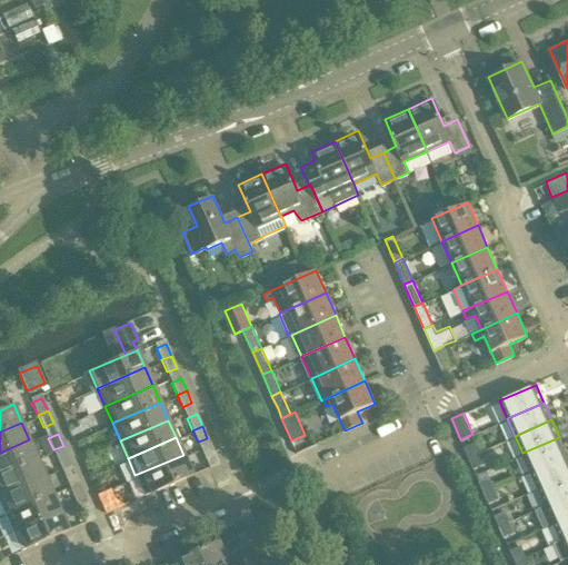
[(530,471),(567,454),(559,437),(522,453),(530,471)]
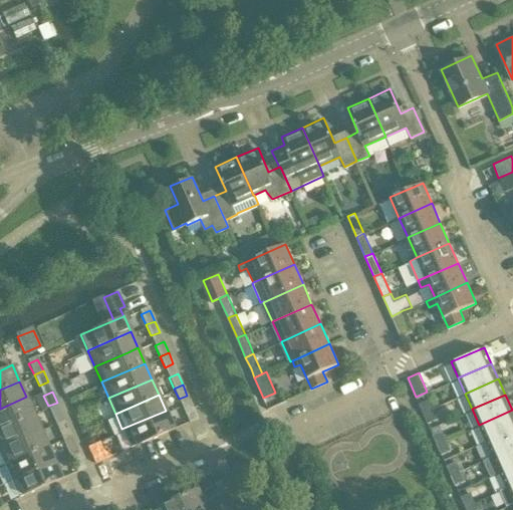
[(26,397),(0,409),(0,427),(33,413),(26,397)]
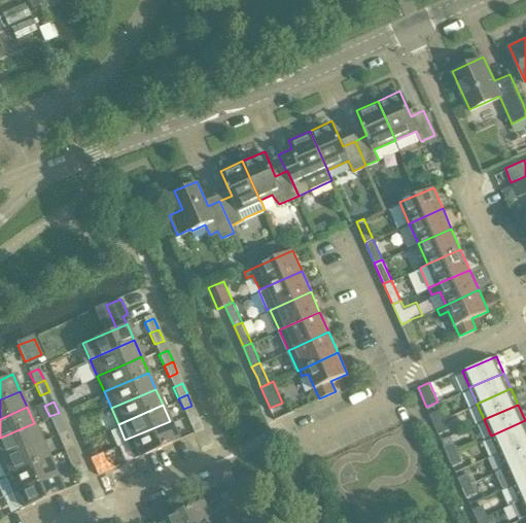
[(433,423),(444,418),(440,409),(429,413),(433,423)]
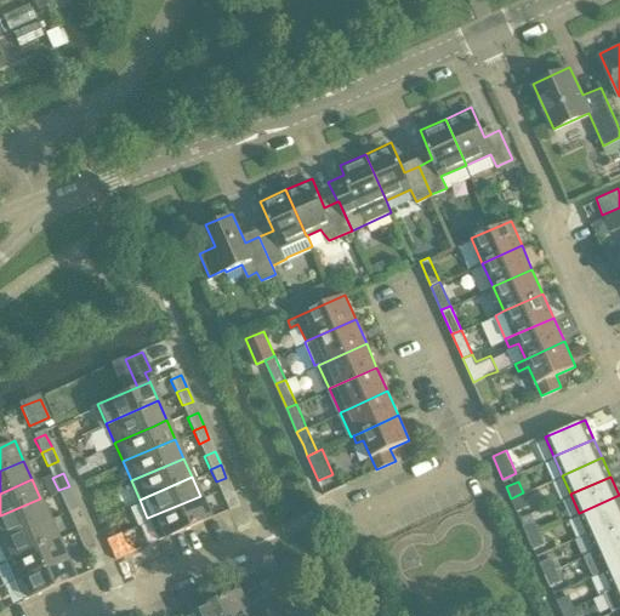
[(75,500),(69,486),(58,490),(64,505),(75,500)]
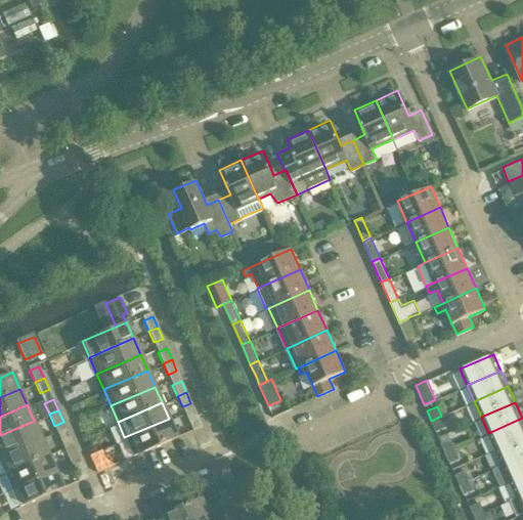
[(195,413),(186,417),(191,429),(201,425),(195,413)]
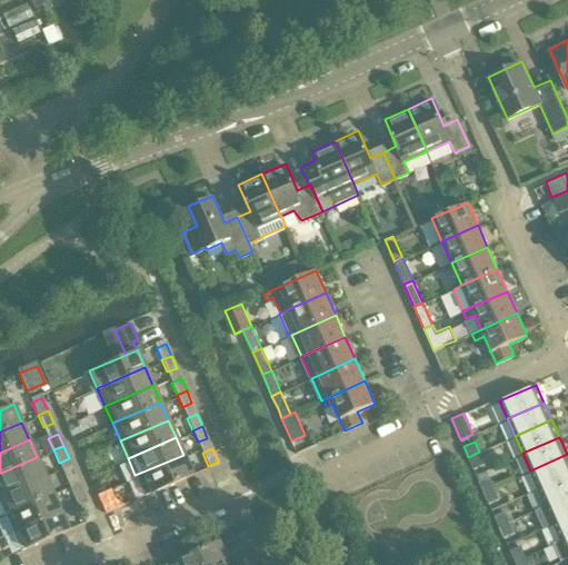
[(479,452),(468,457),(474,467),(484,463),(479,452)]
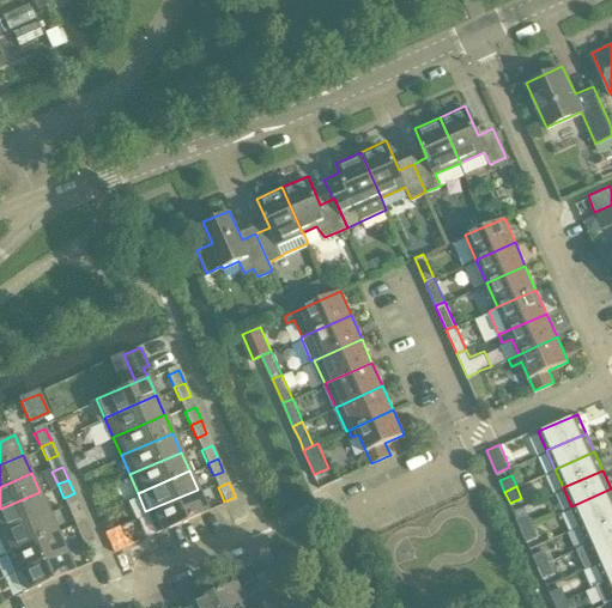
[(580,524),(611,510),(611,491),(611,488),(571,506),(580,524)]
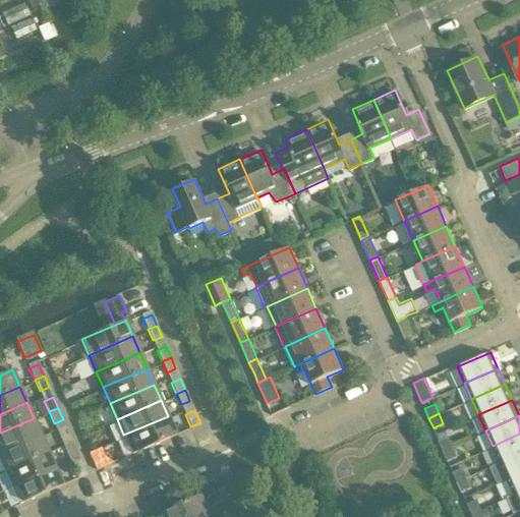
[(168,416),(123,435),(131,452),(175,433),(168,416)]
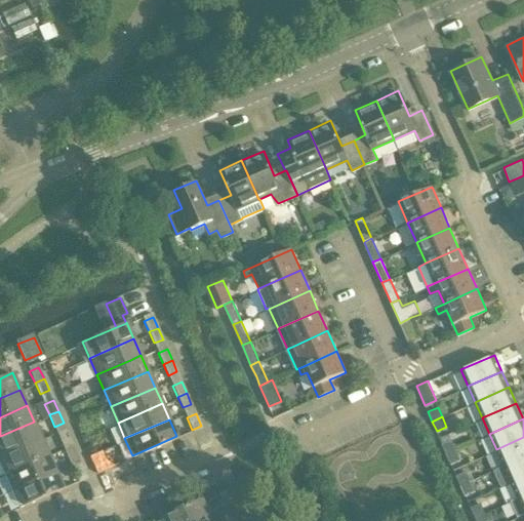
[(0,456),(41,438),(34,422),(0,436),(0,456)]
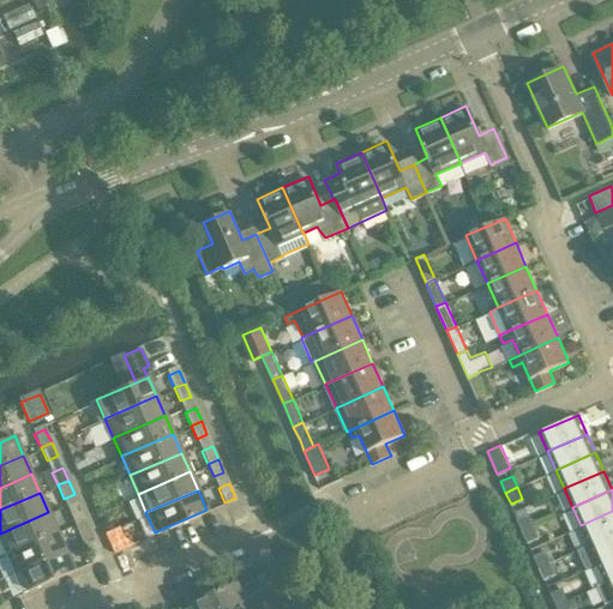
[(84,518),(79,506),(68,510),(73,523),(84,518)]
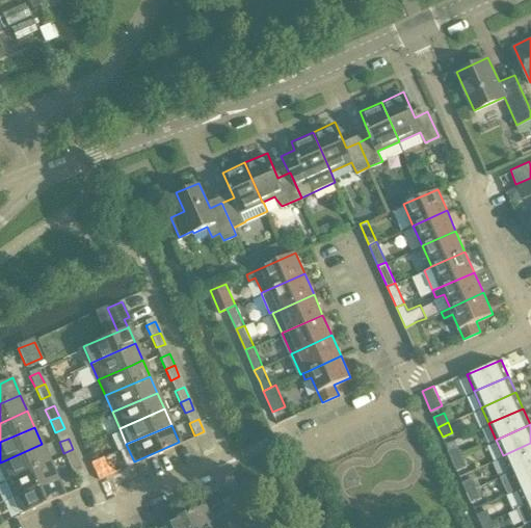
[(510,472),(530,462),(530,443),(503,455),(510,471),(510,472)]
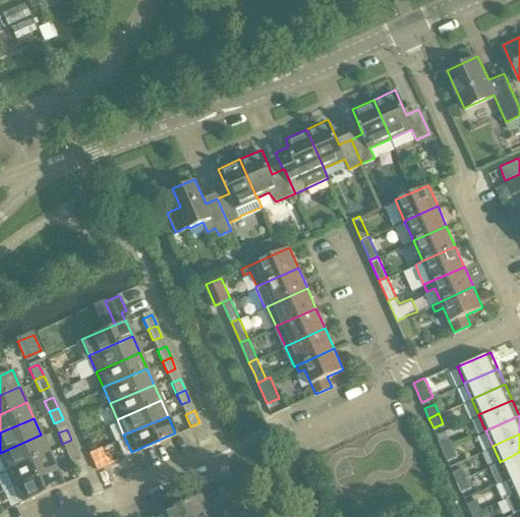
[(41,435),(0,453),(0,462),(3,470),(47,451),(41,435)]
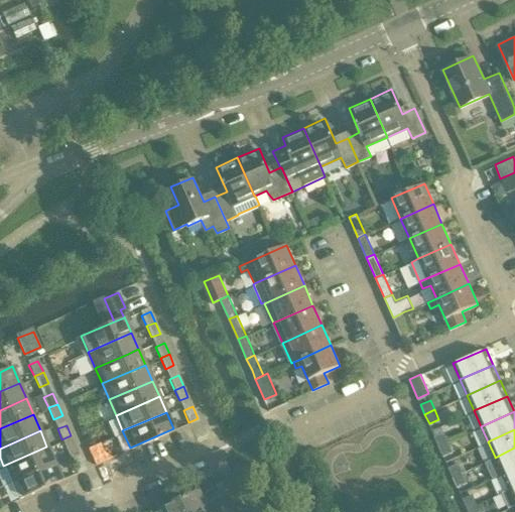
[(444,431),(434,435),(438,445),(448,440),(444,431)]
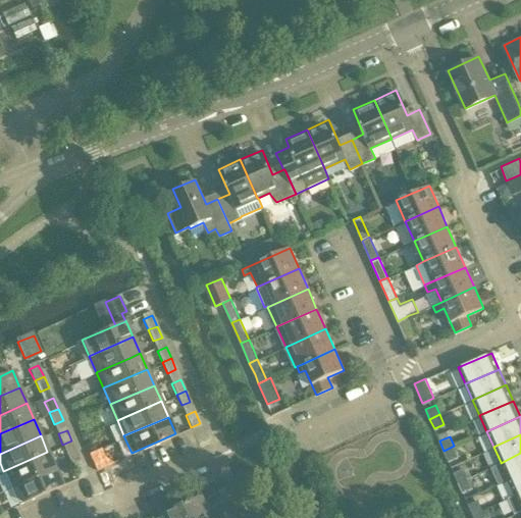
[(76,452),(71,441),(62,445),(67,456),(76,452)]
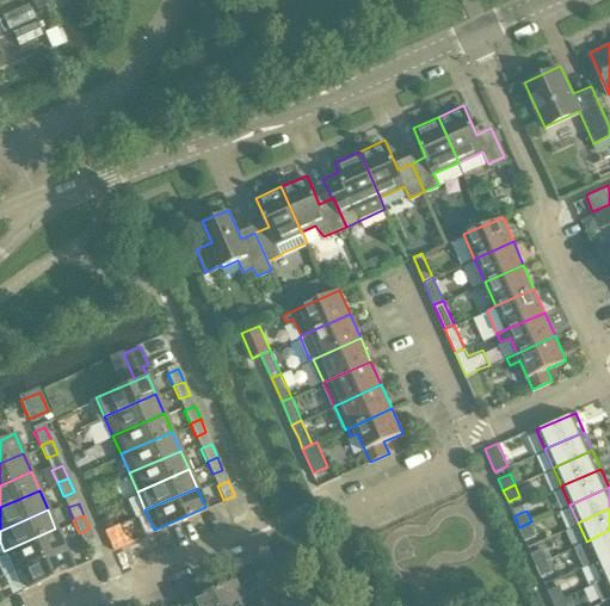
[(531,521),(519,527),(524,538),(536,533),(531,521)]
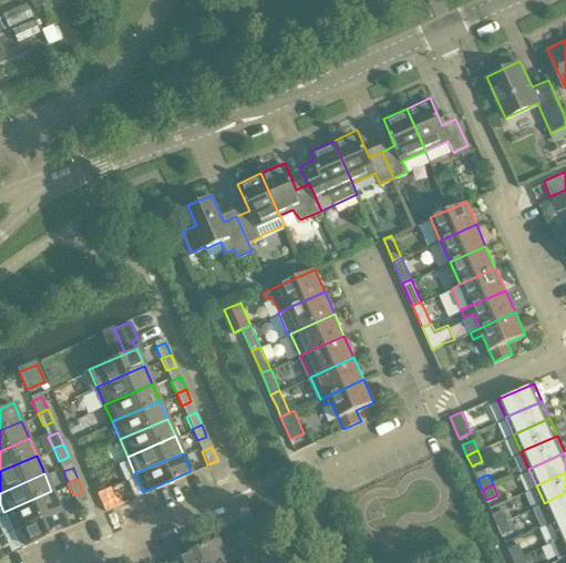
[(11,530),(59,508),(51,491),(3,512),(11,530)]
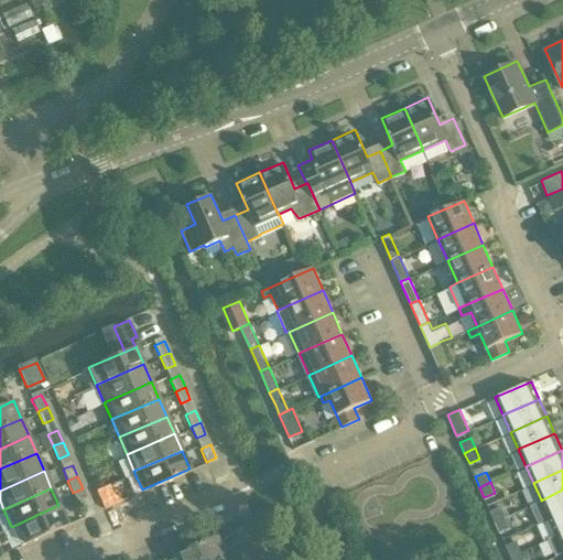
[(562,510),(562,490),(541,501),(541,499),(529,504),(538,521),(549,517),(562,510)]
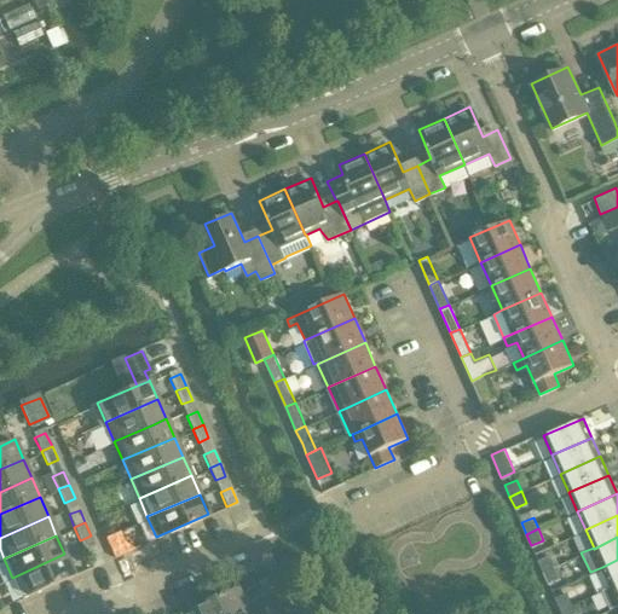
[(103,561),(97,548),(86,552),(92,566),(103,561)]
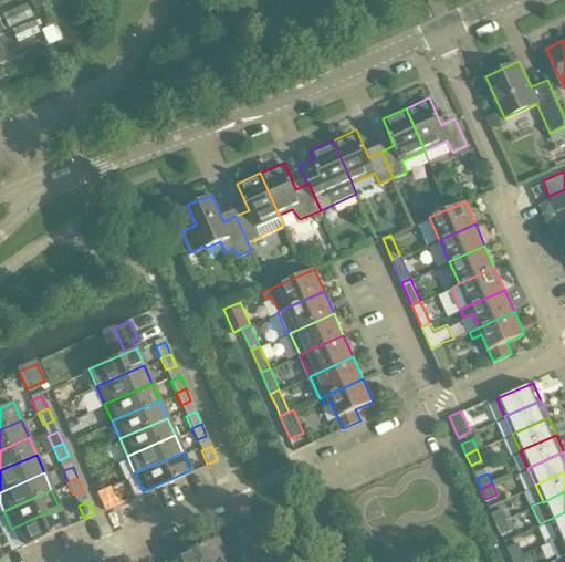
[(59,507),(11,529),(19,545),(66,524),(59,507)]
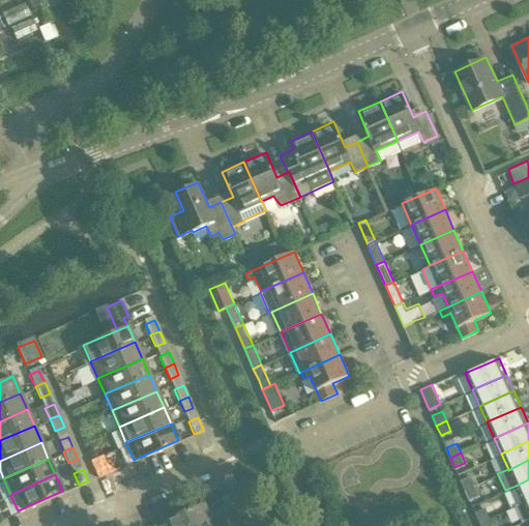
[(465,490),(475,485),(470,475),(461,479),(465,490)]
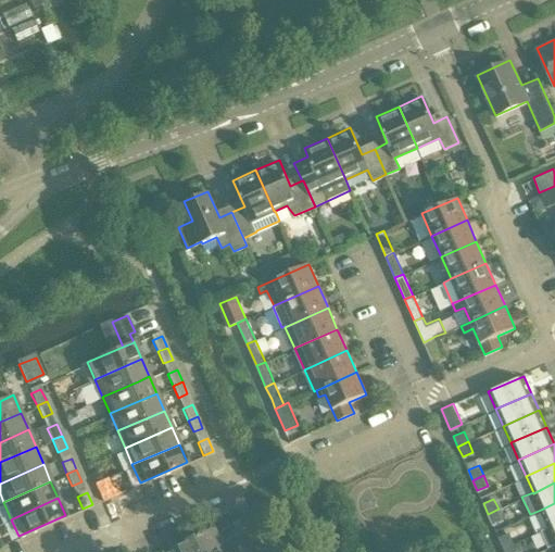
[(549,527),(554,523),(554,503),(541,510),(549,527)]
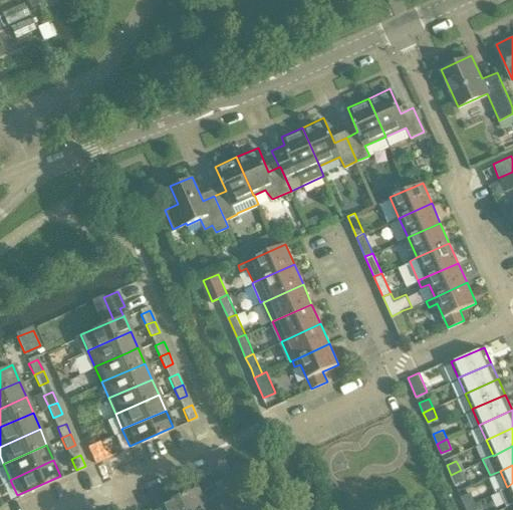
[(461,470),(451,475),(455,484),(465,480),(461,470)]
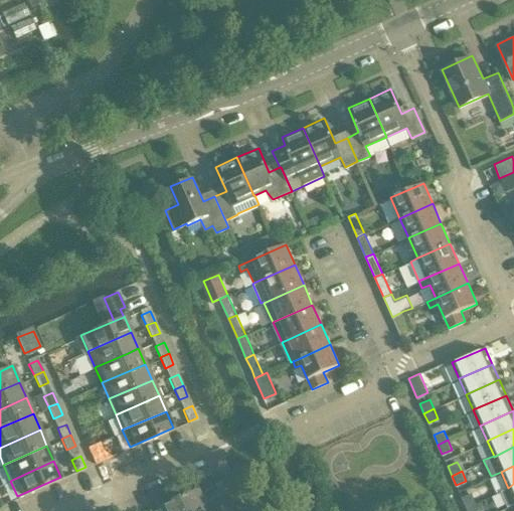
[(223,478),(215,482),(220,494),(228,490),(223,478)]
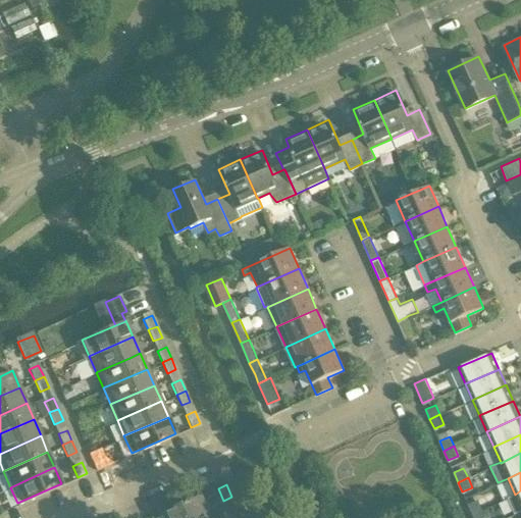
[(520,490),(515,495),(507,498),(514,513),(520,509),(520,490)]
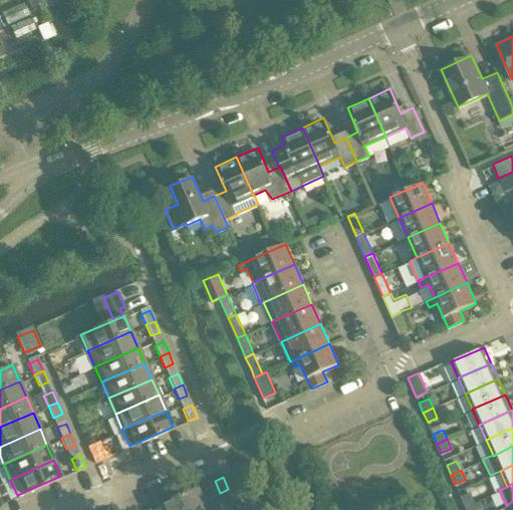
[(157,509),(194,509),(208,504),(200,488),(166,503),(156,508),(157,509)]
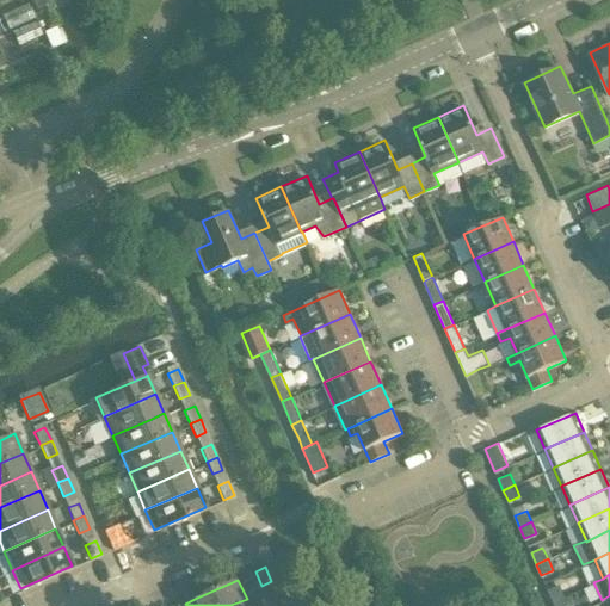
[(559,583),(548,589),(553,600),(565,595),(559,583)]
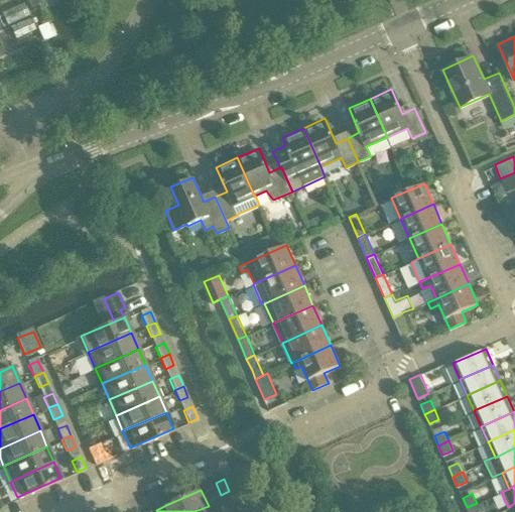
[(234,500),(225,504),(228,511),(235,511),(238,511),(234,500)]
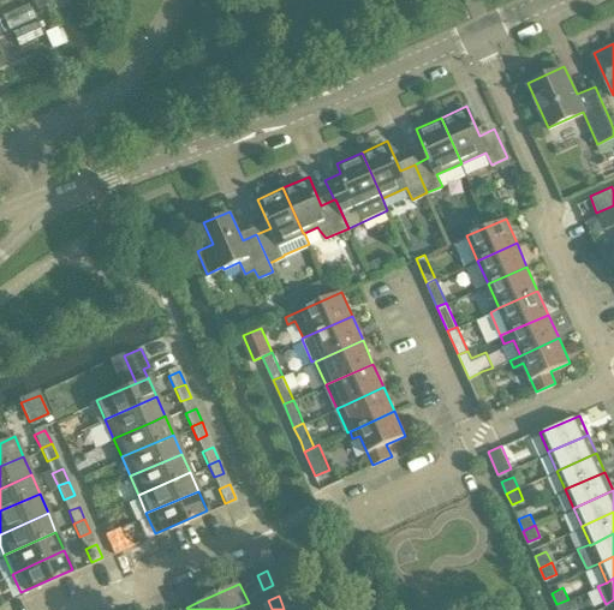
[(572,609),(568,599),(556,604),(558,609),(572,609)]
